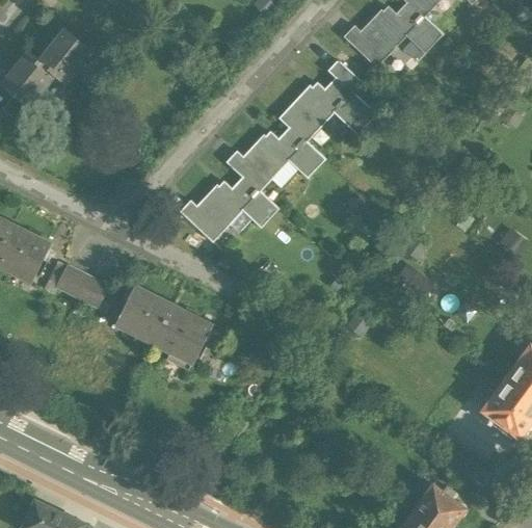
[(273,1),(272,0),(251,0),(263,11),(273,1)]
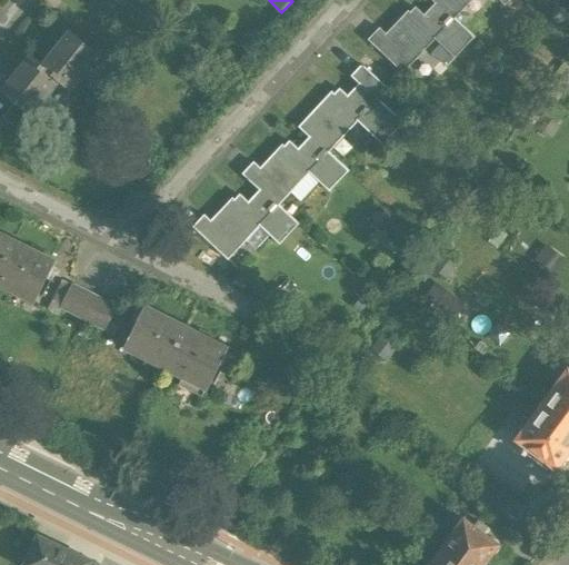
[(412,6),(387,32),(380,26),(369,38),(403,71),(435,38),(453,57),(472,37),(452,19),(469,0),(498,0),(503,5),(507,0),(433,0),(436,2),(428,10),(422,6),(417,11),(412,6)]
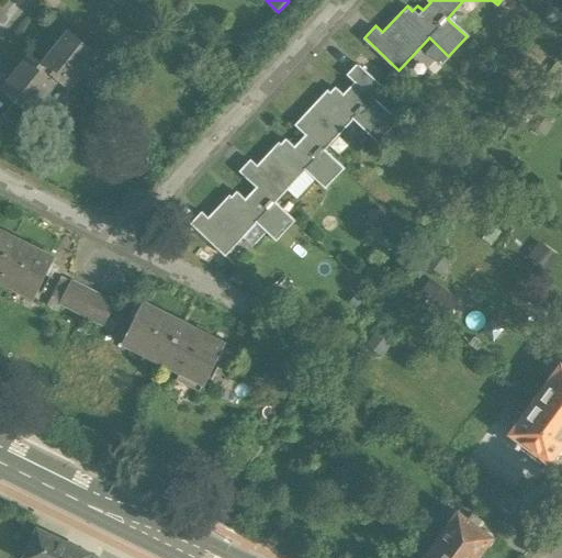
[(116,41),(97,24),(85,40),(101,53),(104,55),(116,41)]
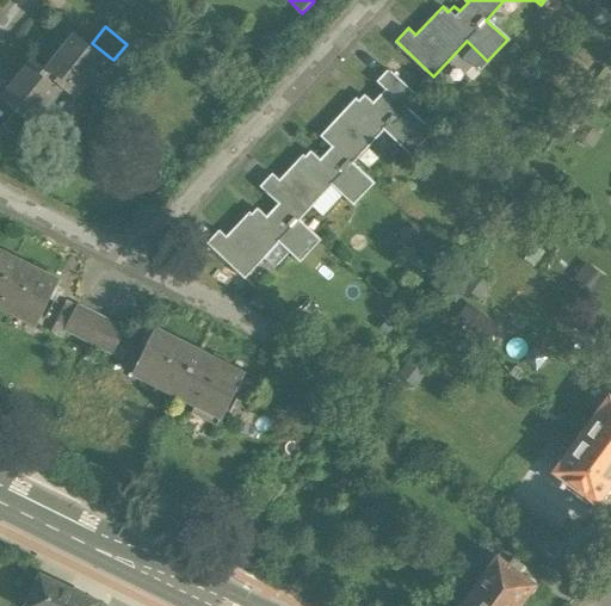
[(49,68),(48,69),(66,84),(79,94),(110,57),(92,43),(79,32),(49,68)]
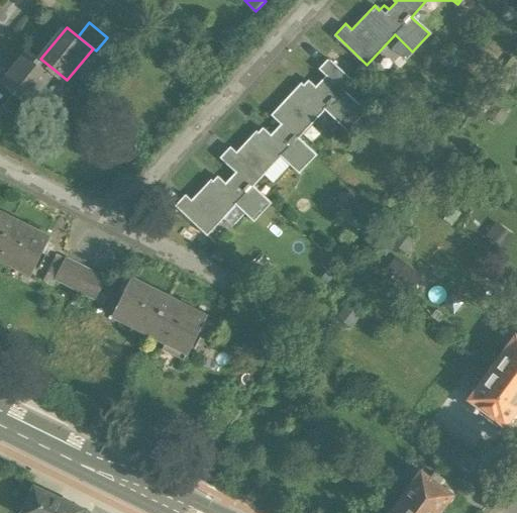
[(29,48),(4,80),(15,90),(30,102),(56,71),(40,59),(41,58),(29,48)]
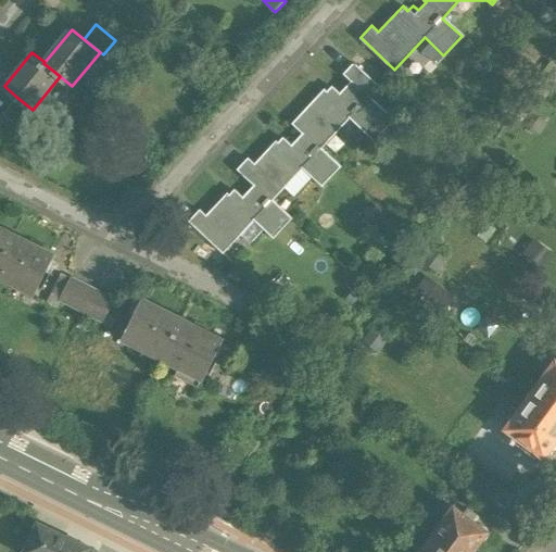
[(227,190),(205,213),(199,208),(188,218),(223,251),(253,218),(272,237),(291,216),(272,199),(301,167),(320,185),(339,165),(320,147),(350,115),(374,138),(392,117),(368,95),(378,85),(354,62),(344,73),(352,80),(341,92),(335,86),(329,91),(325,87),(292,121),(303,130),(292,142),(287,137),(281,142),(277,138),(255,161),(249,154),(238,166),(254,183),(242,196),(236,190),(231,195),(227,190)]
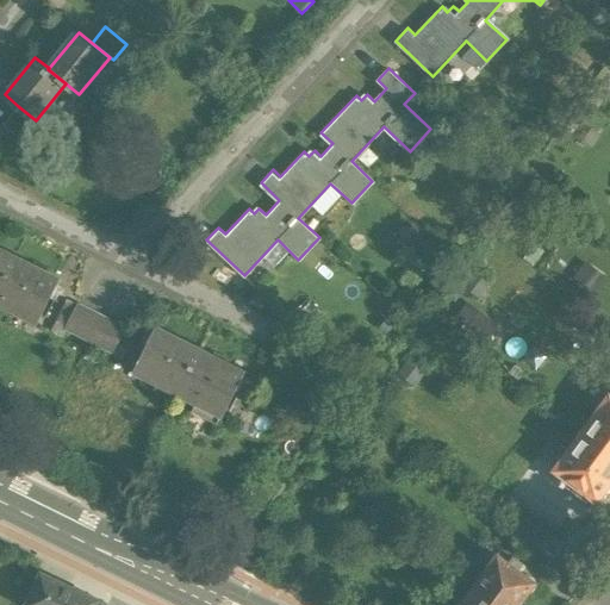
[(36,120),(18,106),(4,124),(26,142),(41,124),(36,120)]
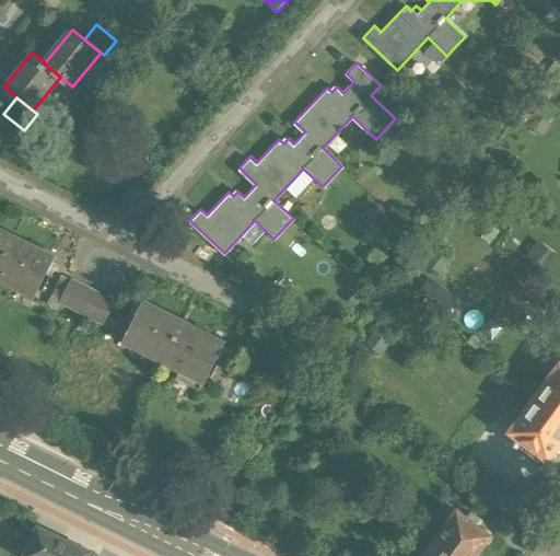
[(53,254),(0,227),(0,275),(11,281),(9,286),(30,297),(53,254)]
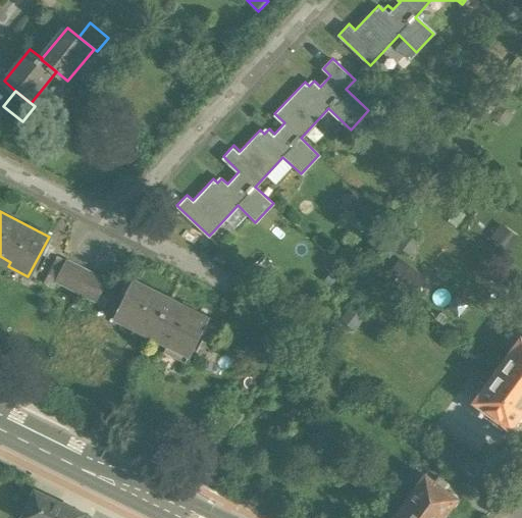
[(406,230),(397,243),(409,252),(418,240),(406,230)]
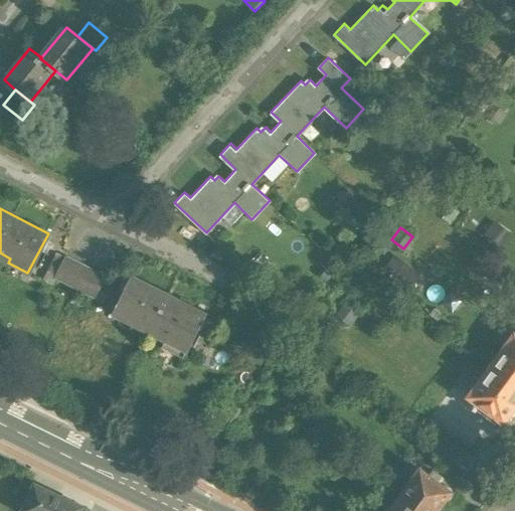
[(105,275),(65,254),(56,274),(96,294),(105,275)]
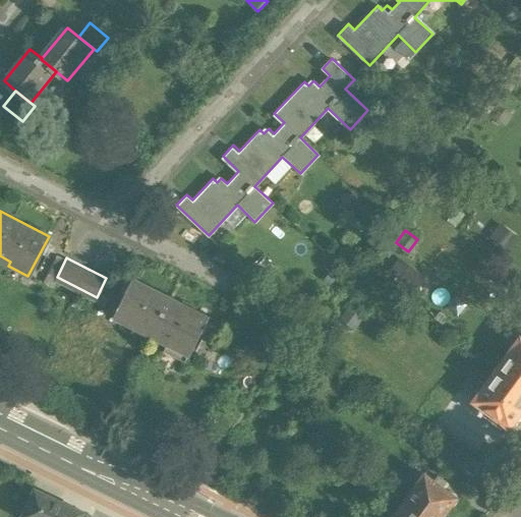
[(373,272),(364,284),(378,293),(386,281),(373,272)]
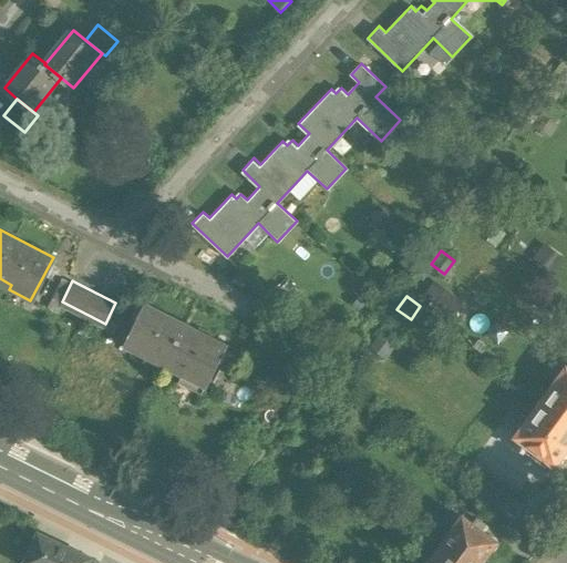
[(226,344),(144,303),(125,341),(126,341),(123,347),(145,358),(147,352),(183,370),(178,379),(200,391),(205,382),(206,382),(226,344)]
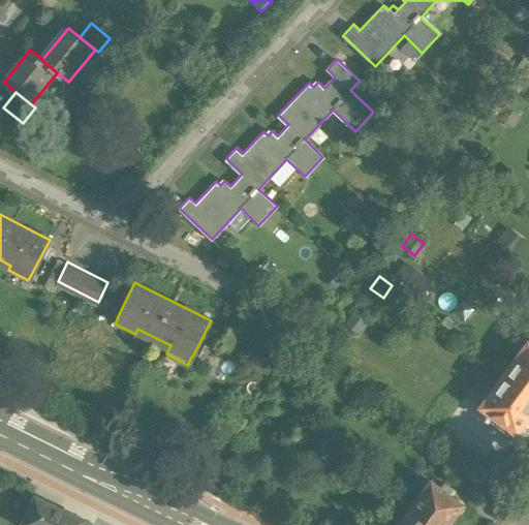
[(528,342),(481,405),(486,409),(481,414),(506,433),(511,427),(516,431),(527,415),(528,417),(528,342)]
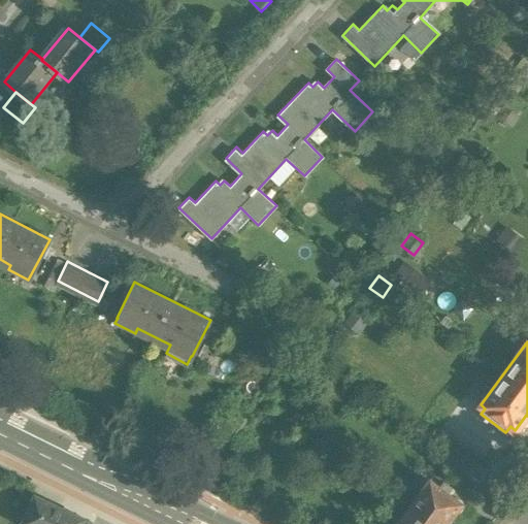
[(187,364),(166,353),(161,363),(182,373),(187,364)]
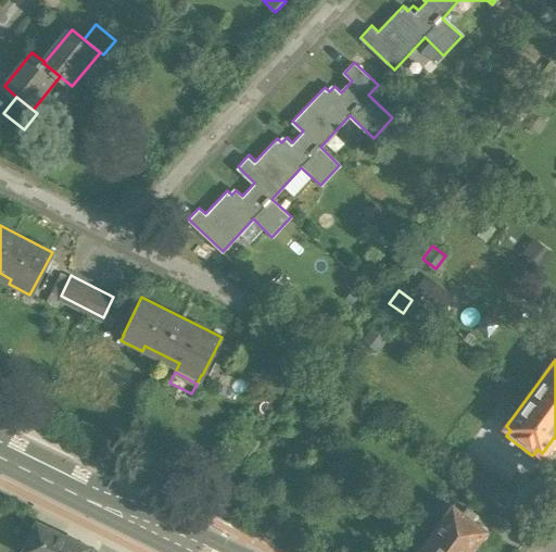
[(514,492),(492,475),(482,487),(504,504),(514,492)]
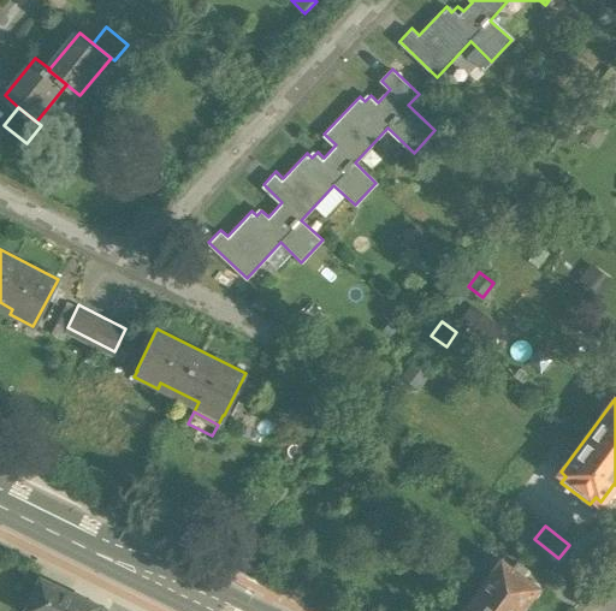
[(288,552),(273,571),(284,580),(298,561),(288,552)]
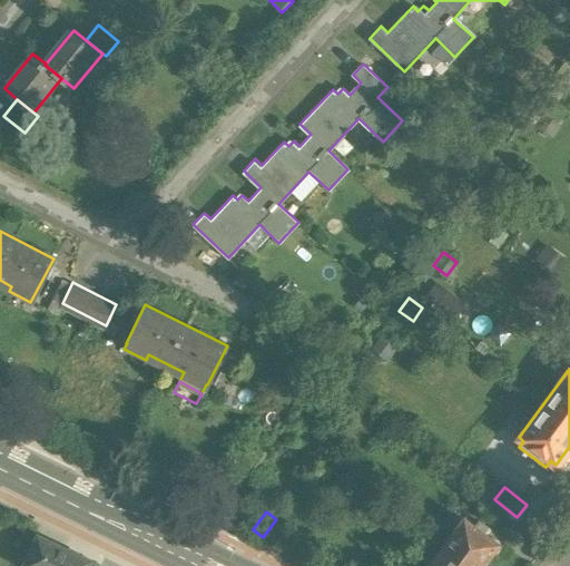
[(474,525),(464,517),(428,565),(481,565),(492,550),(495,550),(498,549),(500,547),(501,544),(501,540),(499,538),(497,536),(493,536),(491,536),(482,530),(487,525),(479,518),(474,525)]
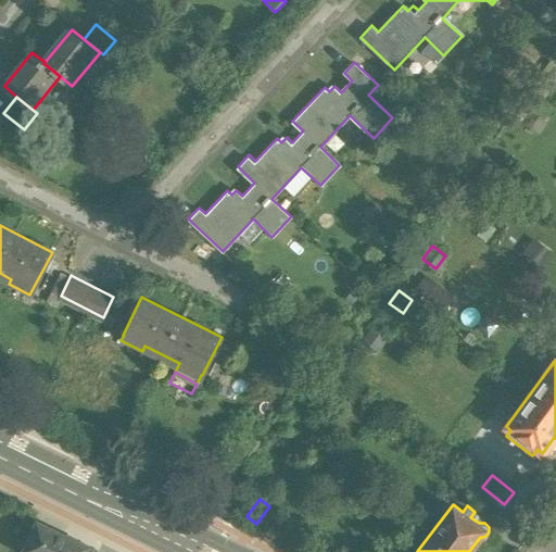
[(53,551),(63,532),(37,519),(23,550),(27,551),(53,551)]
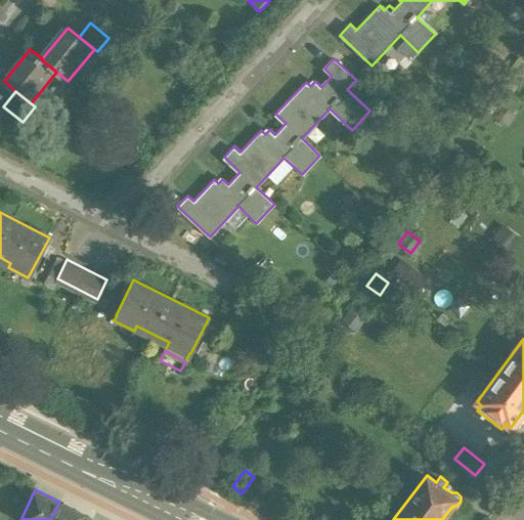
[(80,519),(84,513),(59,502),(50,519),(80,519)]
